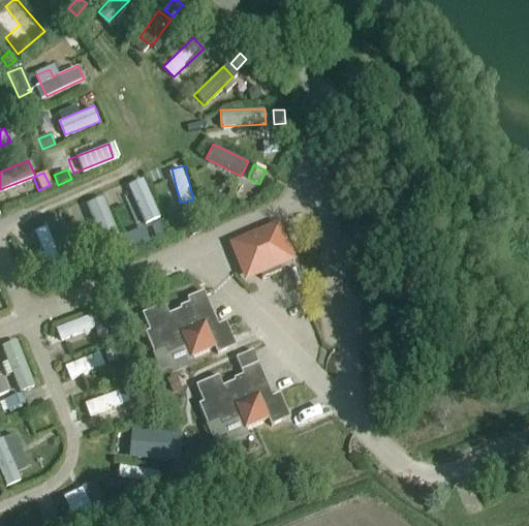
[(129,183),(144,223),(161,217),(147,177),(129,183)]
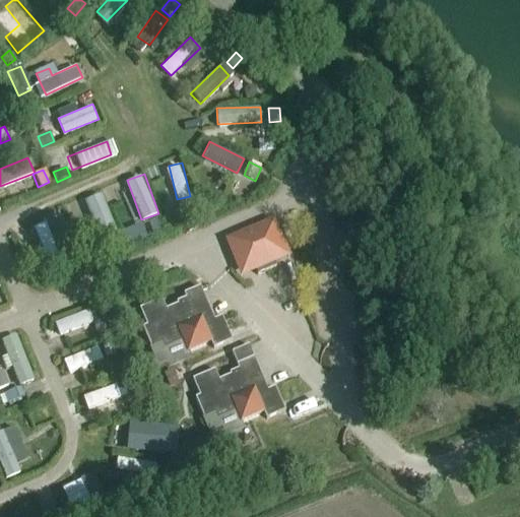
[(104,194),(90,199),(103,229),(116,222),(104,194)]
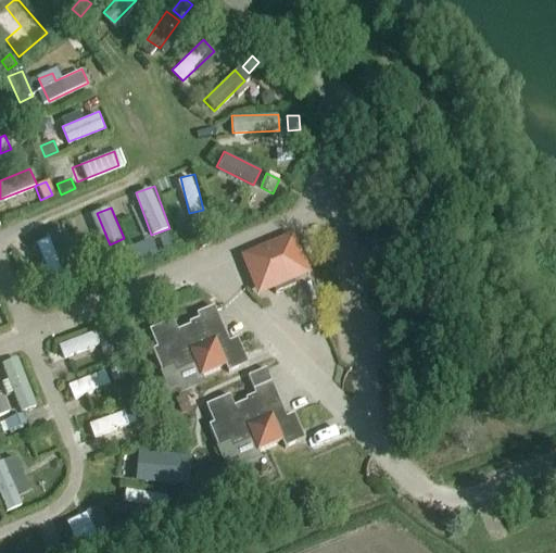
[(48,274),(75,266),(64,228),(36,236),(48,274)]
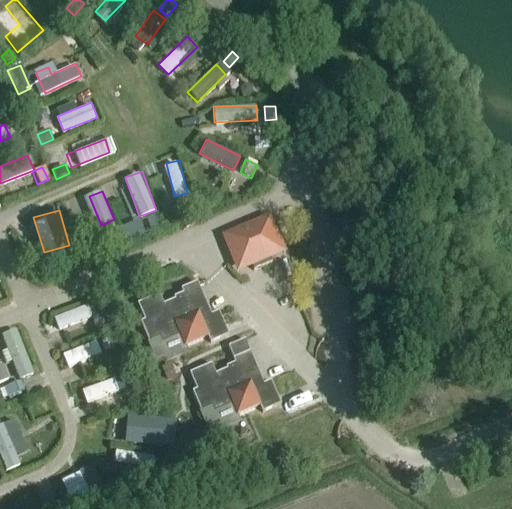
[(157,213),(146,218),(151,230),(162,225),(157,213)]
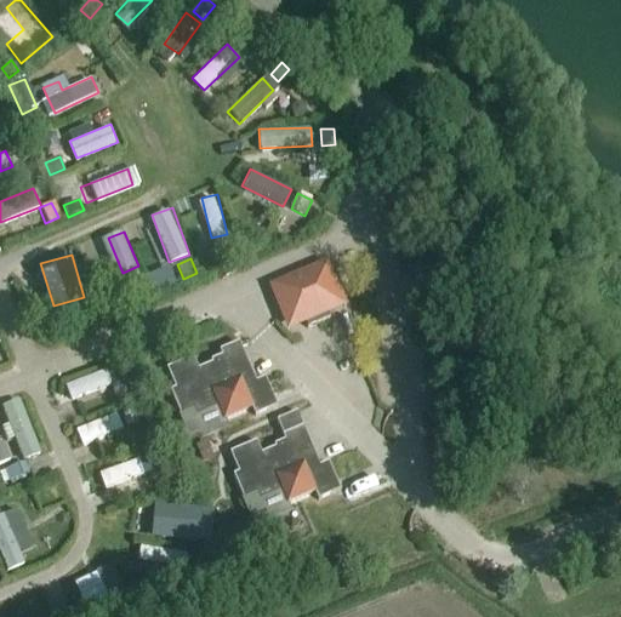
[(330,318),(325,306),(336,301),(323,269),(278,289),(291,320),(302,315),(307,327),(330,318)]
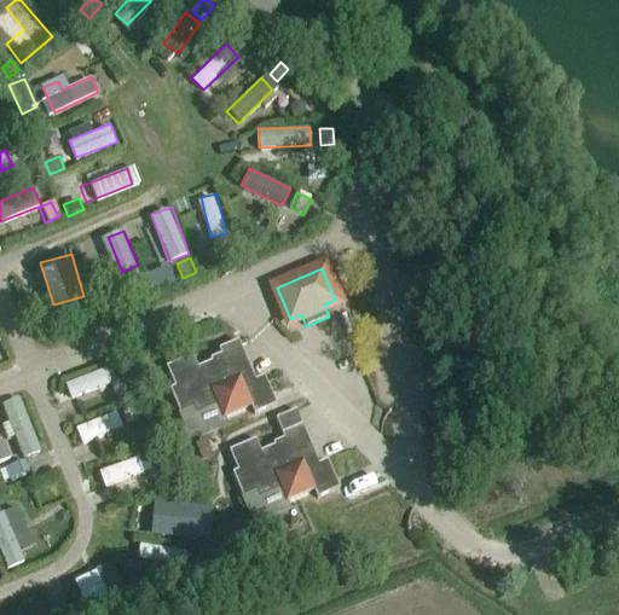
[(136,282),(126,285),(132,300),(142,296),(136,282)]
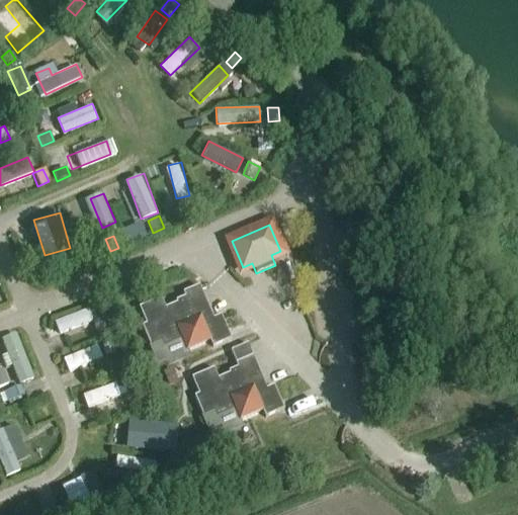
[(53,270),(50,261),(37,267),(41,275),(53,270)]
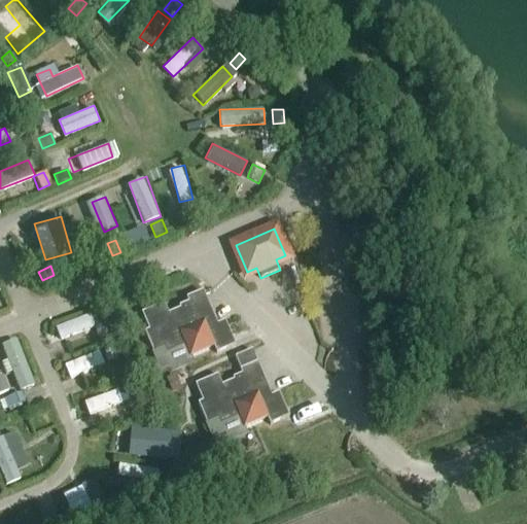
[(195,313),(189,302),(178,307),(179,309),(169,313),(165,303),(141,313),(148,329),(143,332),(152,352),(164,347),(167,352),(184,345),(189,358),(214,348),(216,353),(235,345),(224,319),(212,324),(206,309),(195,313)]
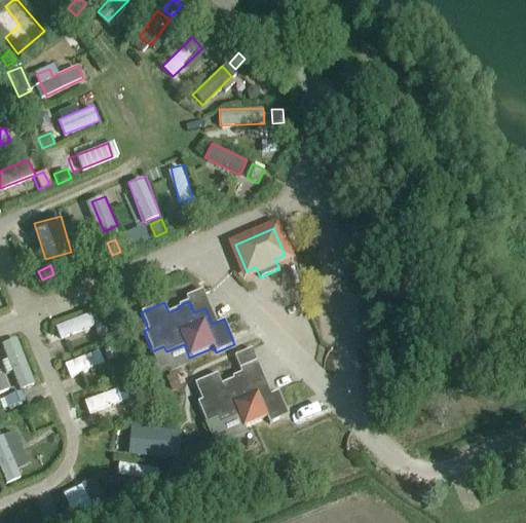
[(106,310),(94,314),(98,326),(110,321),(106,310)]
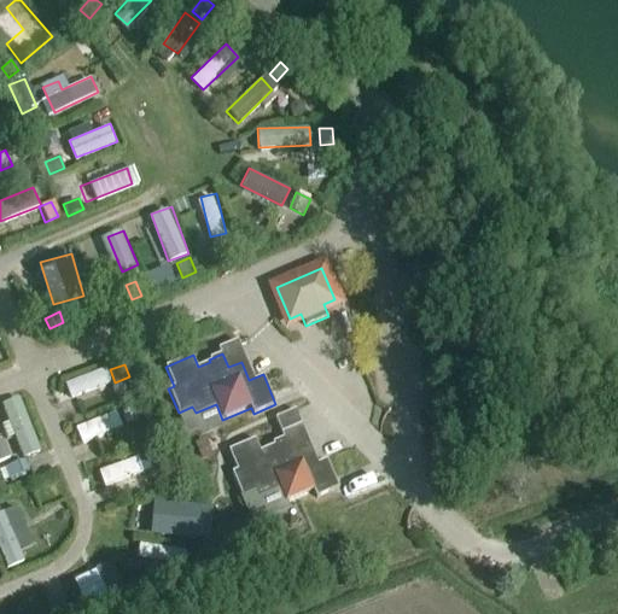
[(22,456),(41,449),(22,395),(3,401),(22,456)]
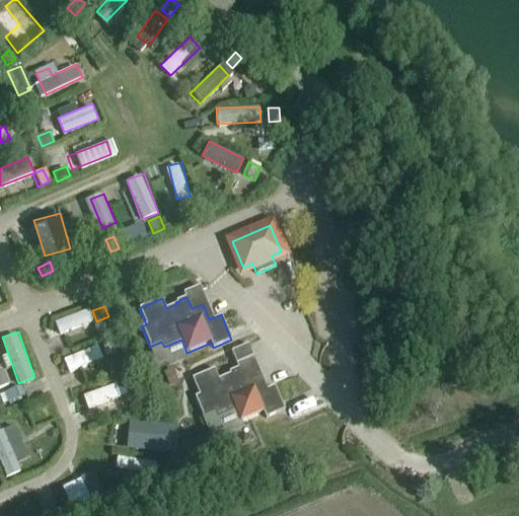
[(69,371),(104,357),(98,342),(63,356),(69,371)]
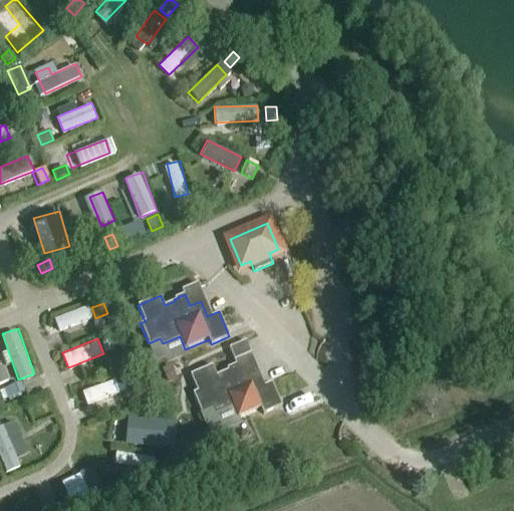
[(111,338),(101,342),(105,353),(115,349),(111,338)]
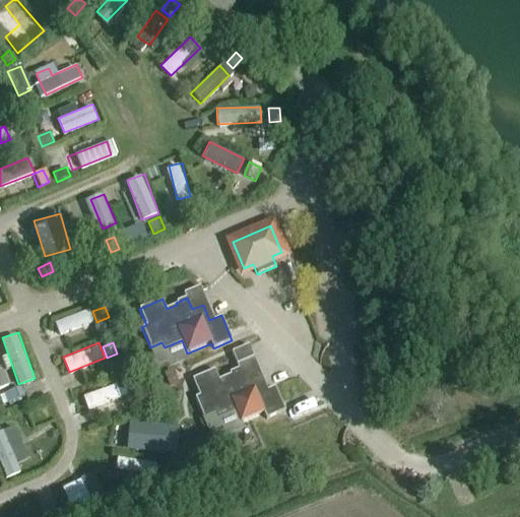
[(245,380),(240,369),(229,373),(230,375),(219,379),(215,369),(192,378),(198,394),(195,395),(203,416),(215,411),(217,416),(235,410),(240,424),(264,413),(266,418),(284,411),(275,386),(263,391),(257,376),(245,380)]
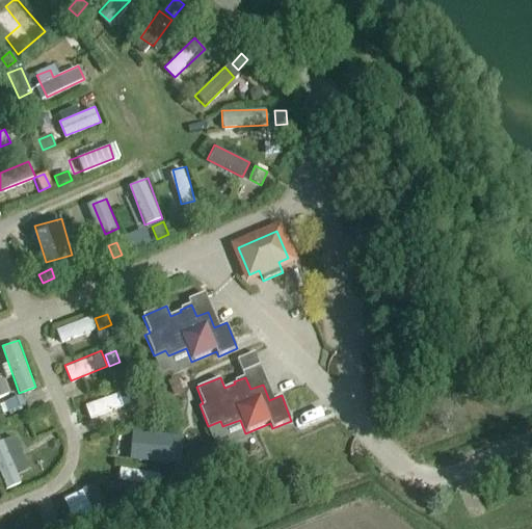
[(177,378),(168,381),(173,391),(181,388),(177,378)]
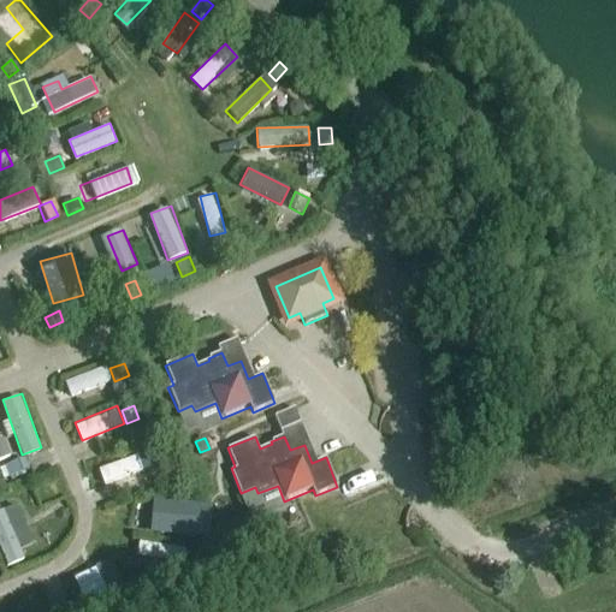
[(153,451),(143,455),(148,467),(158,463),(153,451)]
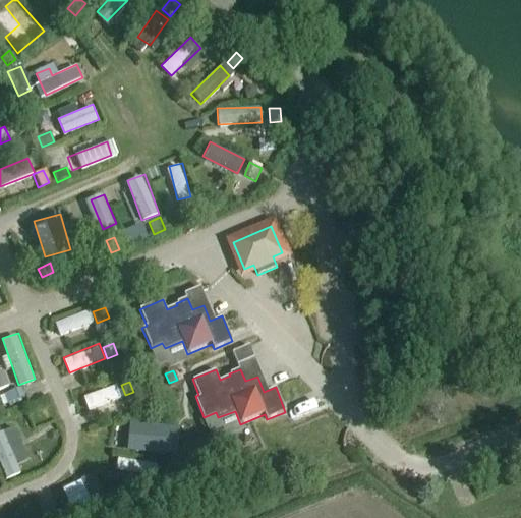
[(89,407),(121,395),(116,383),(83,395),(89,407)]
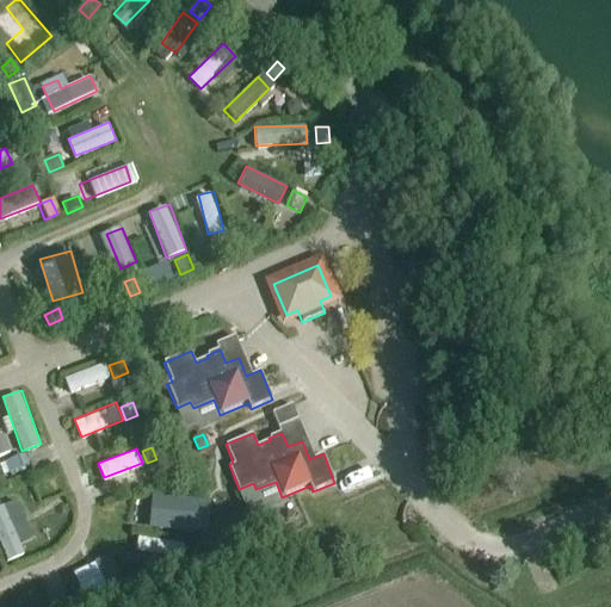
[(6,459),(11,471),(30,465),(25,452),(6,459)]
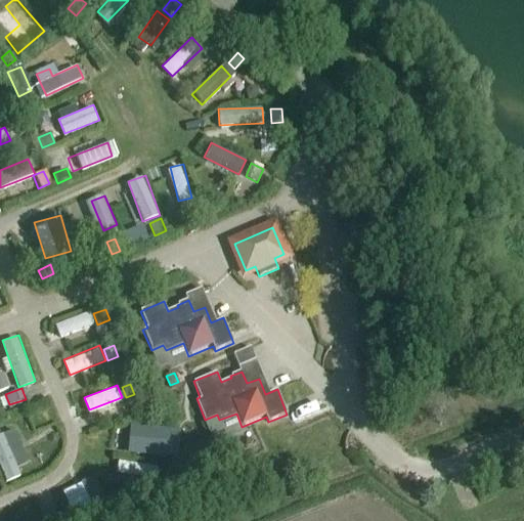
[(132,452),(162,453),(162,427),(133,426),(132,452)]
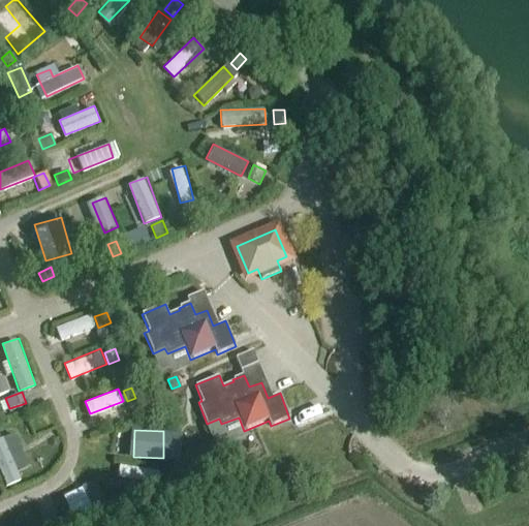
[(23,480),(19,469),(29,465),(16,431),(0,436),(0,470),(6,486),(23,480)]
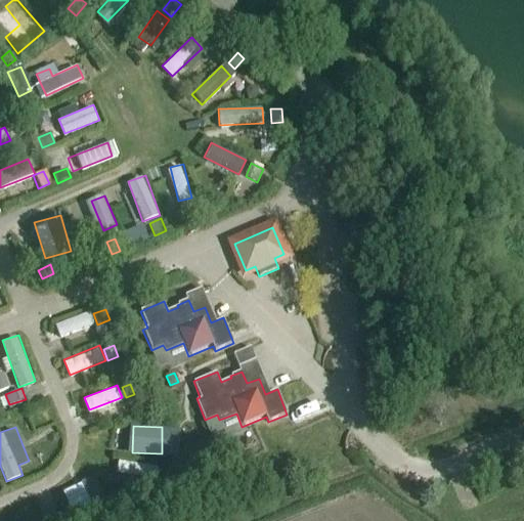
[(165,478),(166,465),(119,462),(118,475),(165,478)]
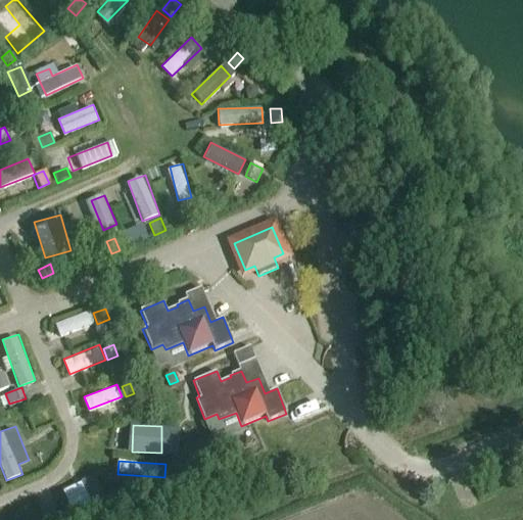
[(200,471),(194,475),(199,483),(205,480),(200,471)]
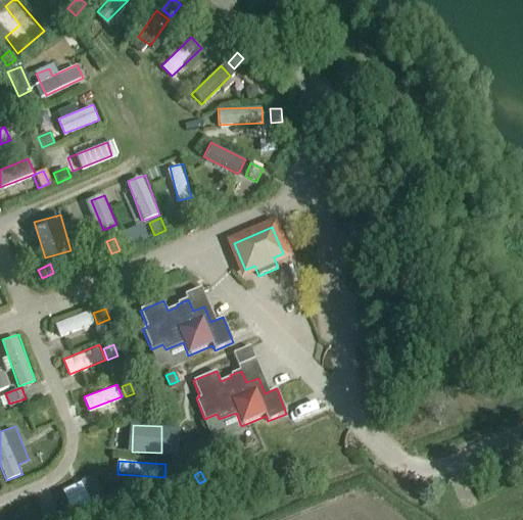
[(77,482),(90,508),(107,500),(93,473),(77,482)]
